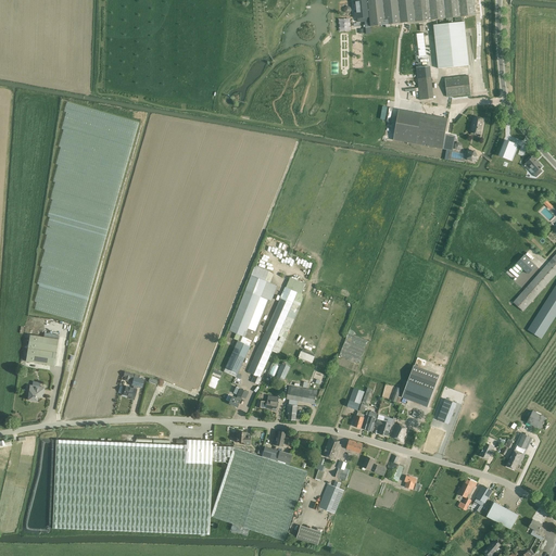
[(355,0),(358,23),(365,22),(365,27),(370,27),(370,26),(446,19),(446,21),(449,20),(450,23),(453,22),(453,17),(476,15),(474,0),(355,0)]
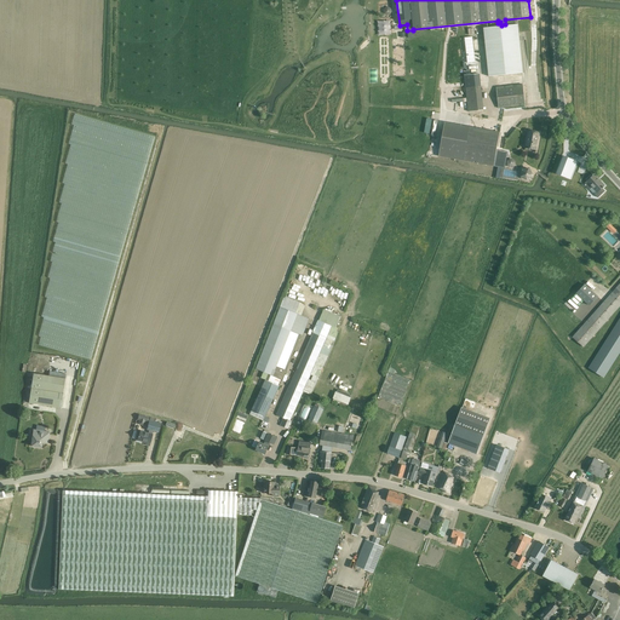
[(388,22),(377,23),(377,35),(388,35),(388,22)]
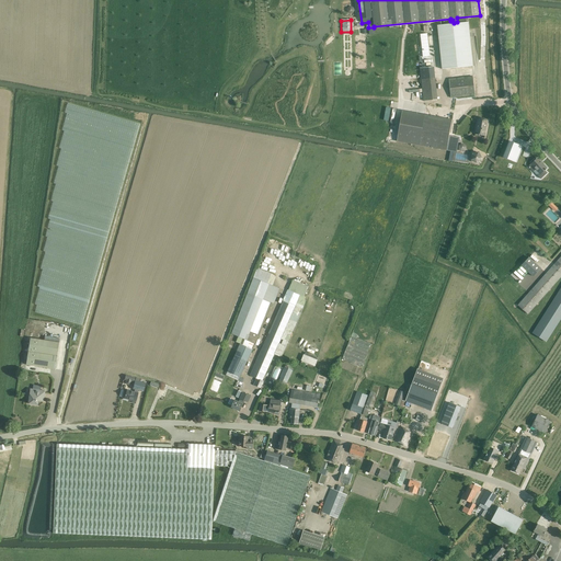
[(468,22),(437,25),(442,69),(473,66),(468,22)]
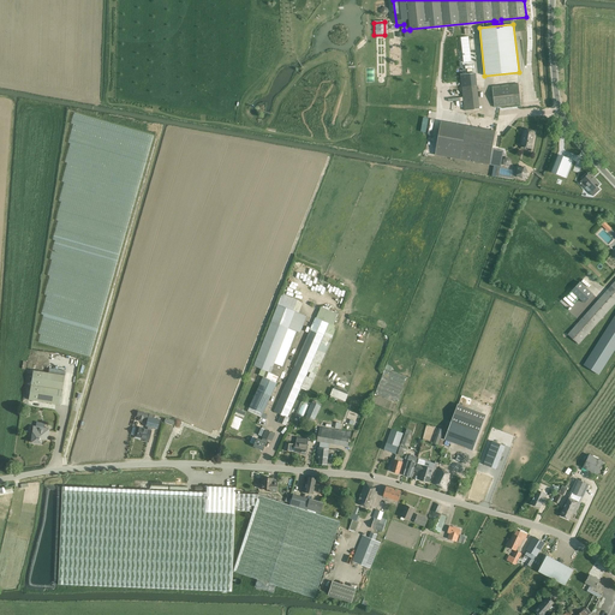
[(471,61),(469,36),(461,37),(461,45),(464,63),(471,61)]
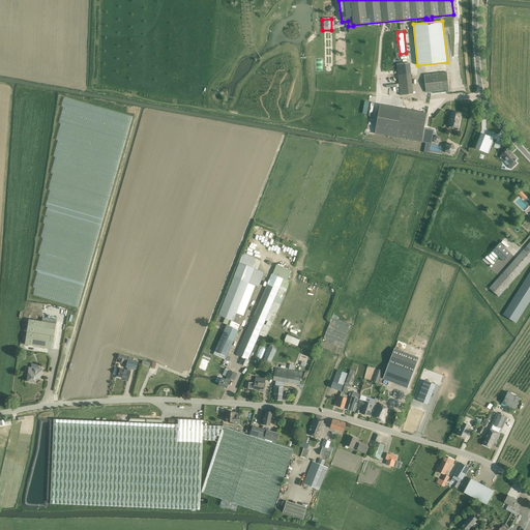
[(410,63),(398,64),(401,95),(413,94),(410,63)]
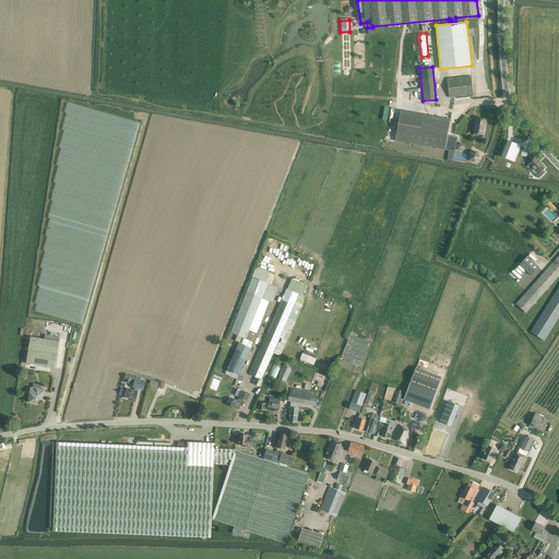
[(472,75),(448,79),(449,97),(474,95),(472,75)]
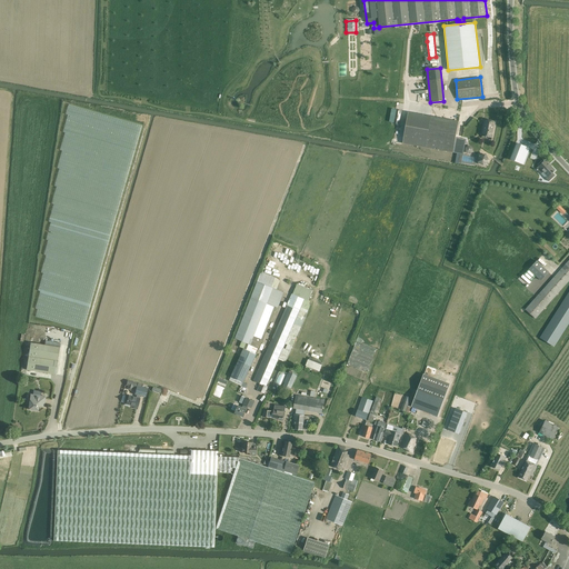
[(463,155),(466,140),(456,138),(459,121),(408,112),(402,143),(463,155)]
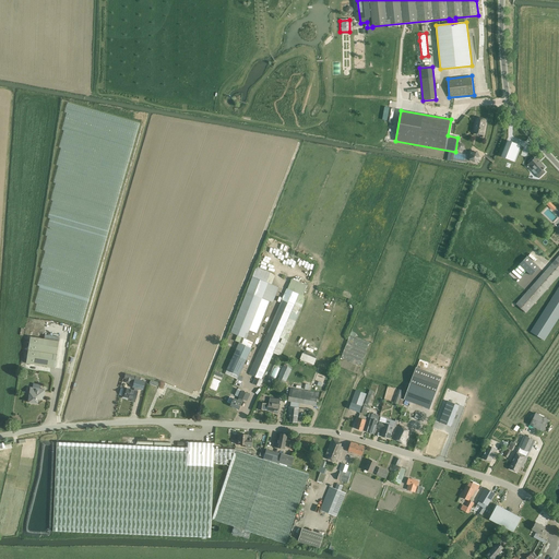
[(473,133),(484,134),(486,119),(476,118),(473,133)]
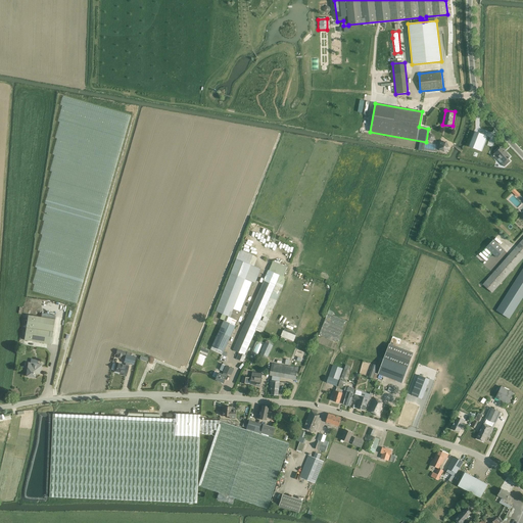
[(486,136),(475,131),(469,146),(481,151),(486,136)]
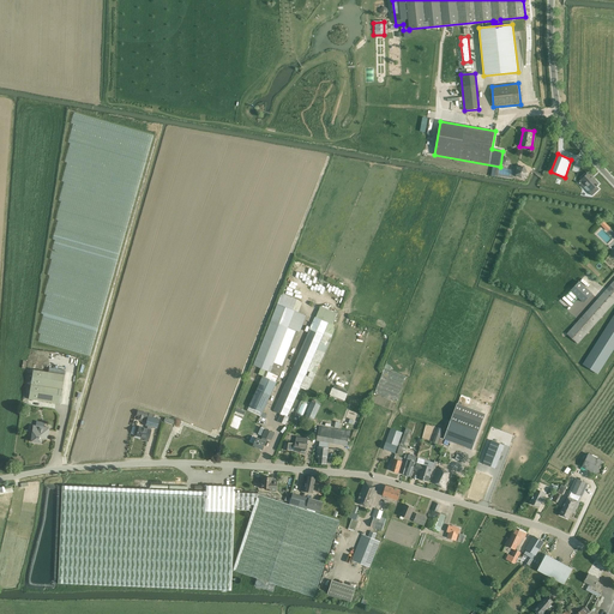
[(523,180),(529,174),(525,167),(518,168),(516,175),(523,180)]
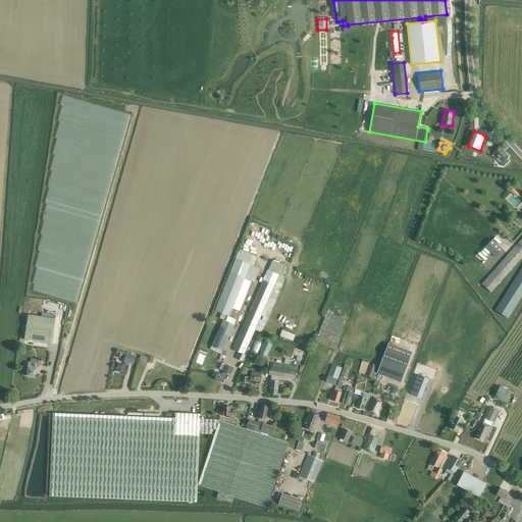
[(496,152),(494,153),(492,154),(493,155),(492,156),(497,160),(499,157),(503,161),(501,163),(504,166),(510,160),(507,158),(509,156),(506,153),(505,153),(500,148),(499,149),(497,148),(493,151),(496,152)]
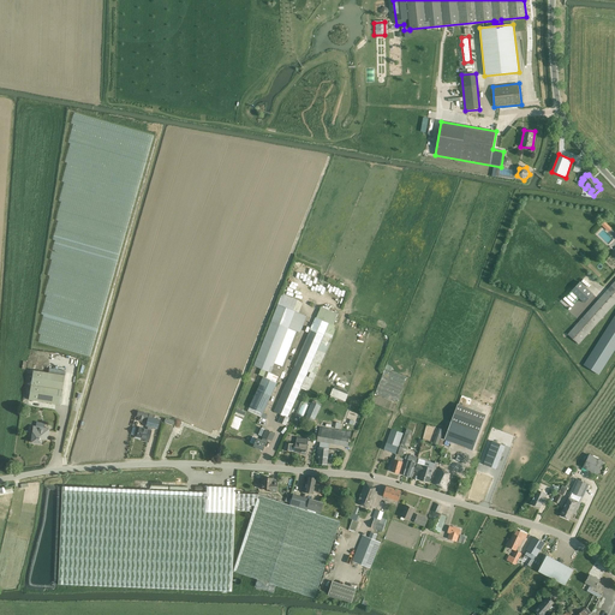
[(614,280),(567,334),(579,345),(614,303),(614,280)]
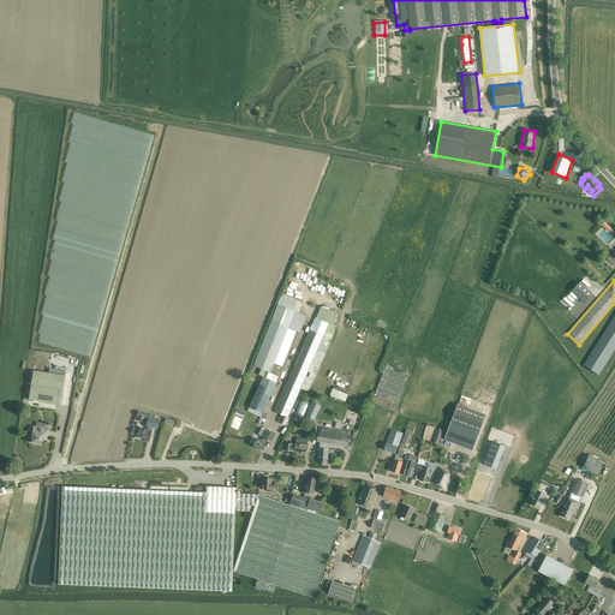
[(580,281),(572,291),(585,303),(593,294),(580,281)]
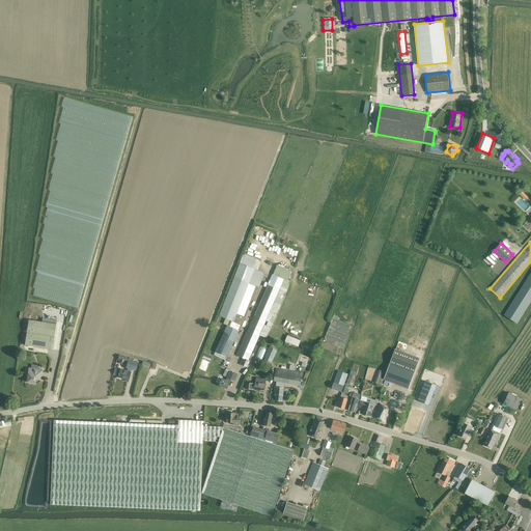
[(298,258),(301,252),(296,250),(292,256),(298,258)]
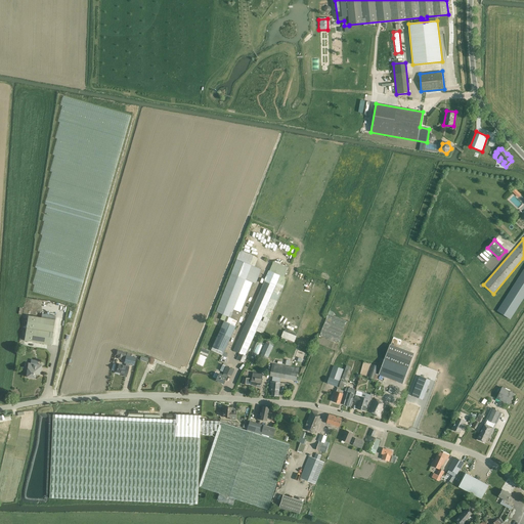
[(256,284),(262,270),(250,264),(254,255),(241,250),(216,312),(222,314),(220,319),(224,320),(212,347),(224,352),(236,326),(255,284),(256,284)]
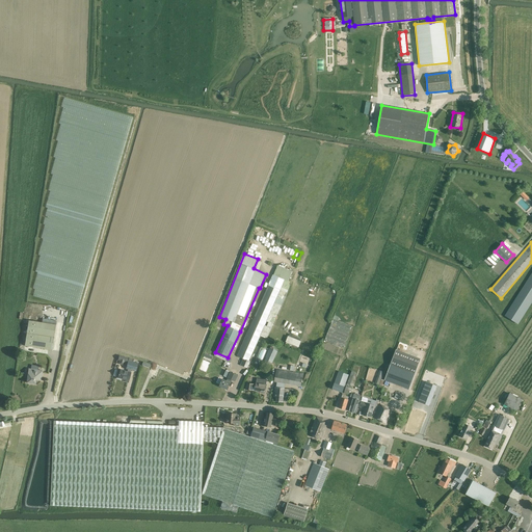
[(243,358),(240,365),(250,370),(253,366),(257,355),(253,353),(285,280),(288,281),(292,271),(277,265),(273,274),(272,274),(237,355),(243,358)]
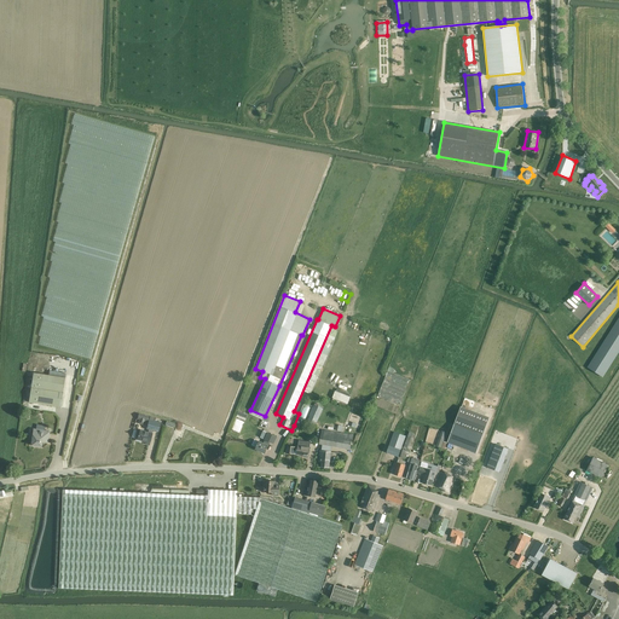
[(618,316),(593,358),(586,366),(603,377),(618,351),(618,316)]
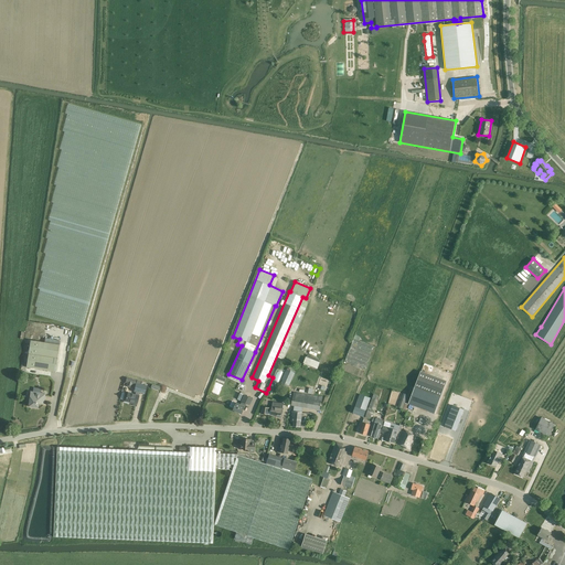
[(365,370),(374,347),(353,338),(344,361),(345,362),(365,370)]
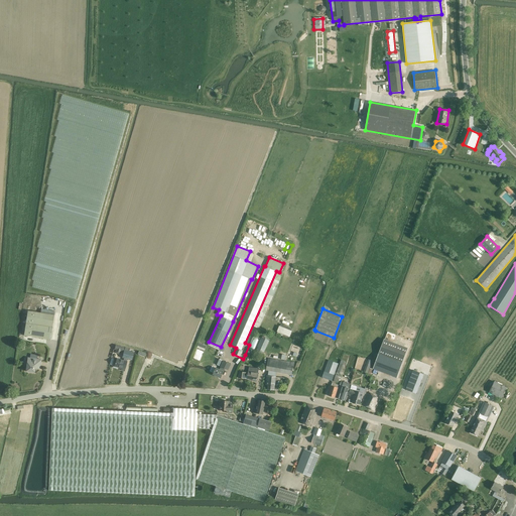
[(50,340),(54,314),(54,311),(41,309),(40,312),(27,310),(23,336),(50,340)]
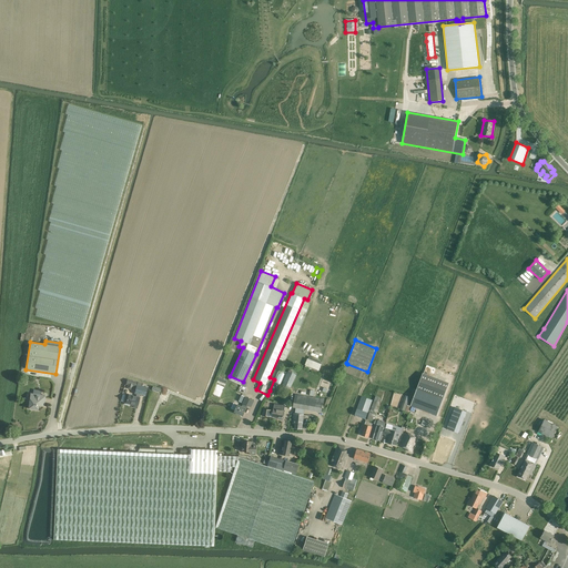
[(322,362),(310,356),(308,358),(307,358),(305,365),(318,371),(322,364),(321,364),(322,362)]
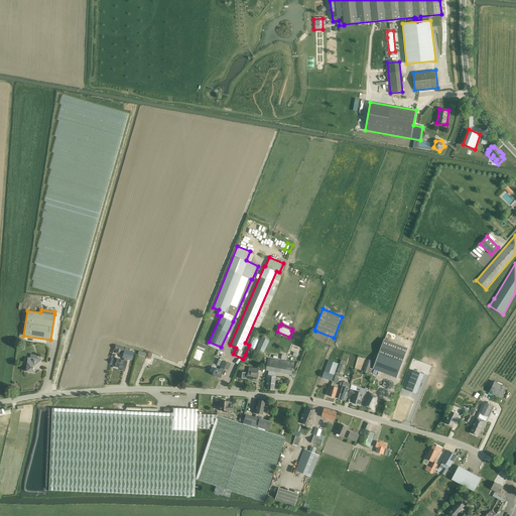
[(261,349),(265,351),(269,341),(261,338),(261,339),(256,351),(259,352),(261,349)]
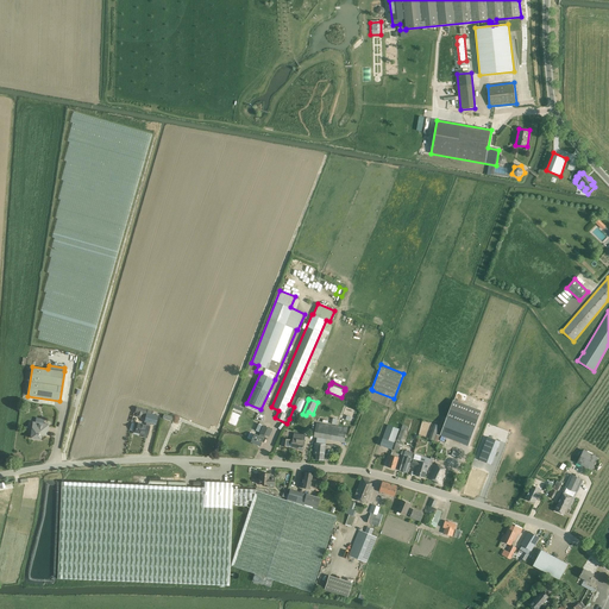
[(469,445),(475,427),(482,410),(453,400),(440,434),(469,445)]
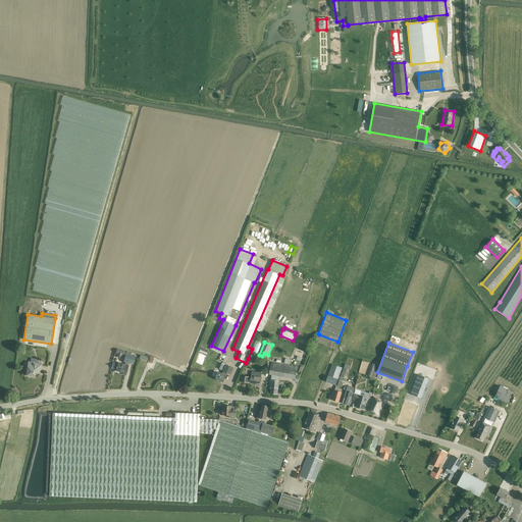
[(116,357),(121,359),(122,356),(124,356),(125,351),(117,349),(115,354),(117,354),(116,357)]
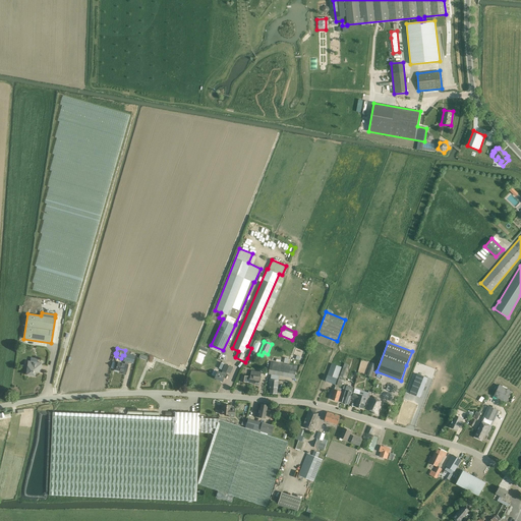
[(129,354),(130,351),(126,351),(125,353),(123,361),(125,362),(124,363),(117,362),(116,367),(116,368),(115,368),(114,371),(119,372),(119,371),(124,372),(126,373),(128,364),(128,362),(132,363),(134,355),(129,354)]
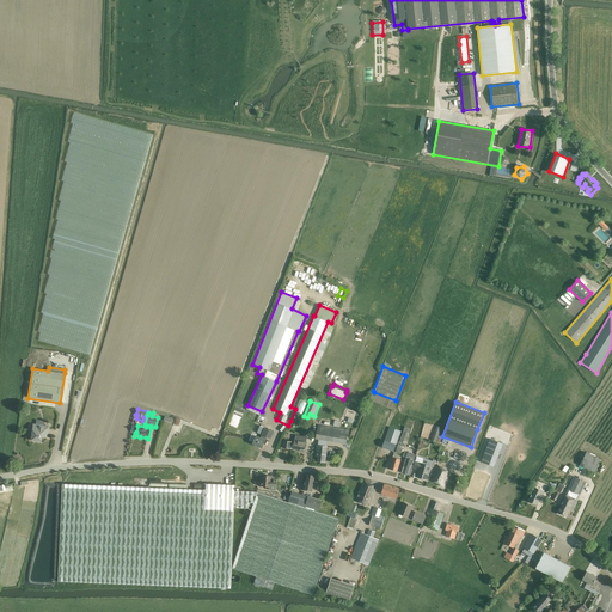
[(49,427),(43,426),(44,422),(36,421),(36,424),(32,424),(30,440),(41,441),(41,436),(47,438),(49,427)]
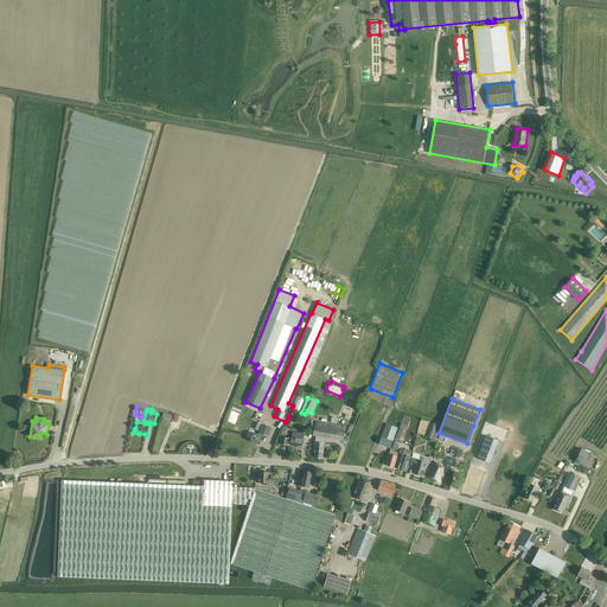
[(315,421),(313,435),(344,441),(346,426),(315,421)]
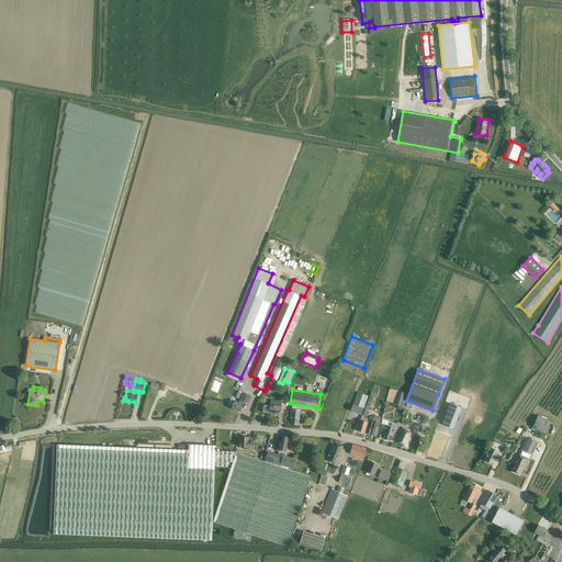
[(244,404),(245,402),(248,403),(251,396),(244,393),(243,393),(239,391),(236,397),(240,400),(239,402),(235,401),(232,407),(240,412),(244,404)]
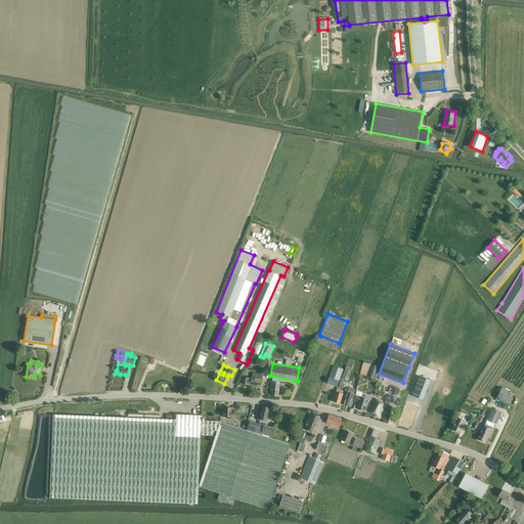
[(337,387),(344,369),(334,365),(326,383),(337,387)]
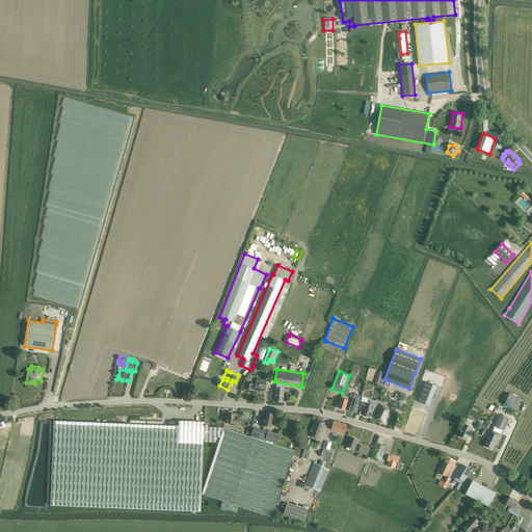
[(265,393),(265,392),(266,392),(267,380),(257,378),(256,388),(254,388),(254,383),(246,382),(246,389),(261,391),(261,392),(261,393),(264,393),(265,393)]
